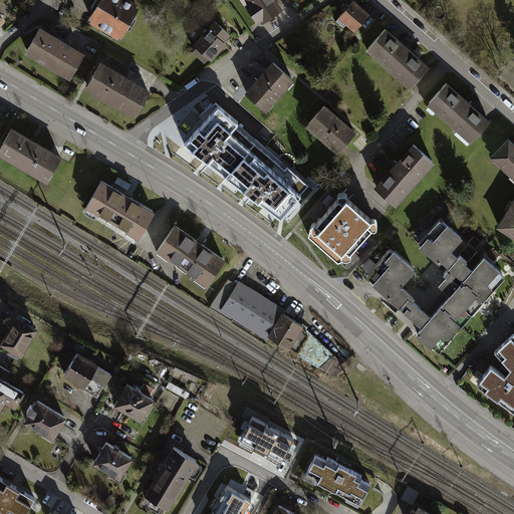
[(133,15),(107,0),(102,0),(88,24),(117,41),(133,15)]
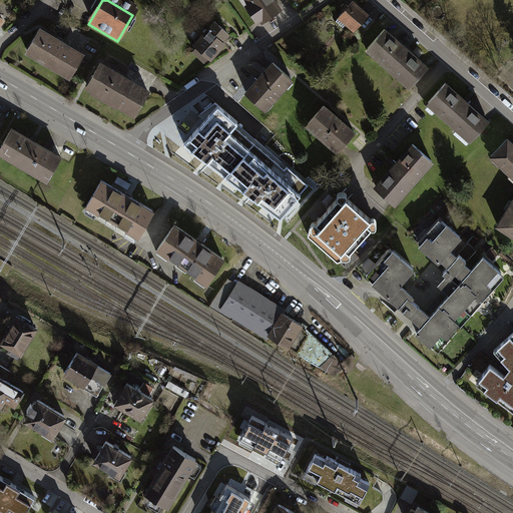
[(283,10),(276,0),(244,0),(248,4),(245,6),(258,24),(261,22),(263,24),(283,10)]
